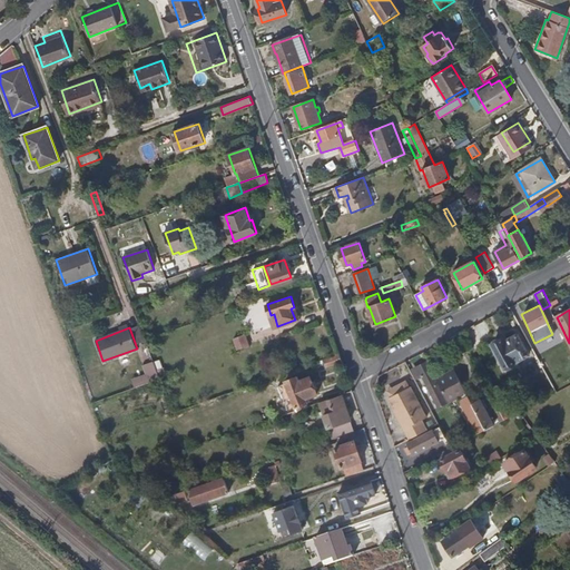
[(247,340),(245,334),(234,338),(237,350),(247,346),(255,344),(253,337),(247,340)]
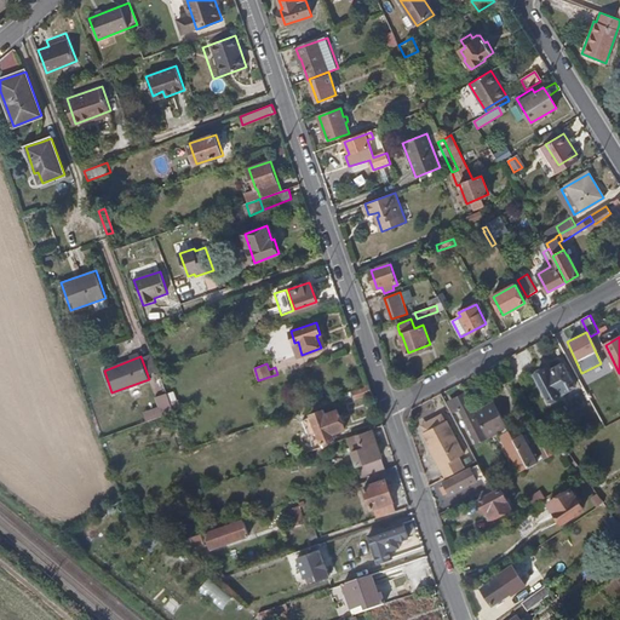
[(550,372),(538,378),(550,400),(577,386),(567,366),(551,374),(550,372)]
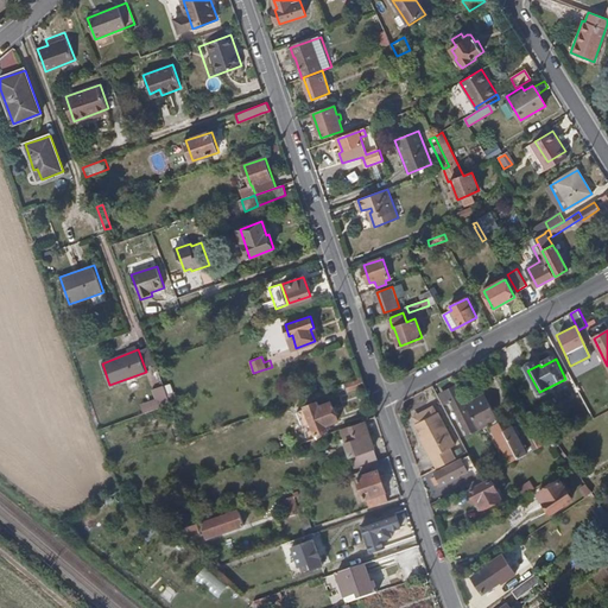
[(362,378),(346,384),(349,392),(366,386),(362,378)]
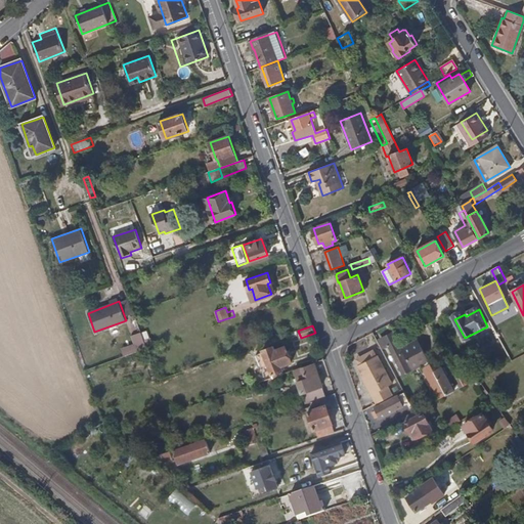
[(147,348),(140,331),(131,334),(134,343),(125,346),(128,355),(147,348)]
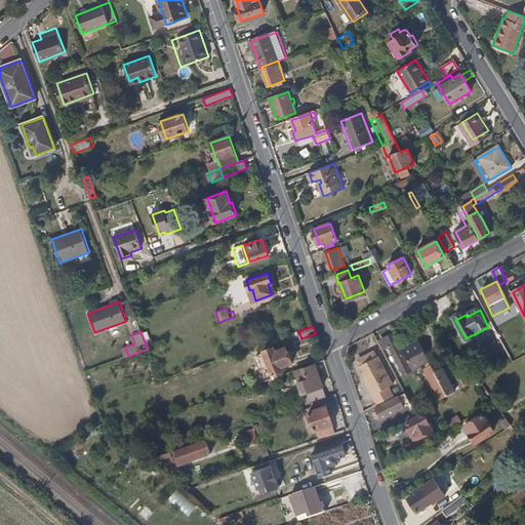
[(407,362),(394,333),(386,337),(388,341),(385,342),(388,349),(391,348),(399,365),(407,362)]
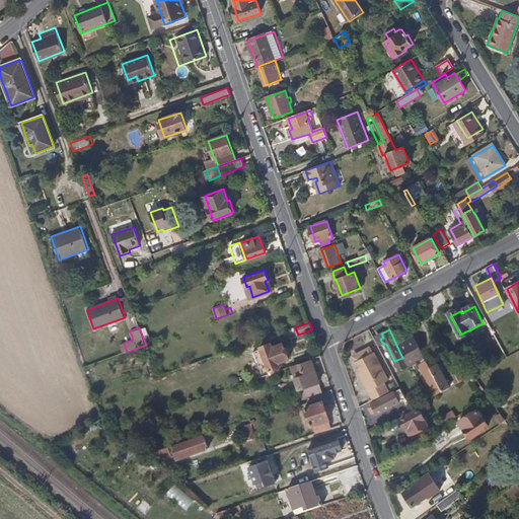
[(273,373),(279,370),(278,367),(280,367),(278,362),(287,359),(282,344),(272,347),(271,343),(260,347),(266,364),(252,369),(255,379),(260,377),(273,373)]
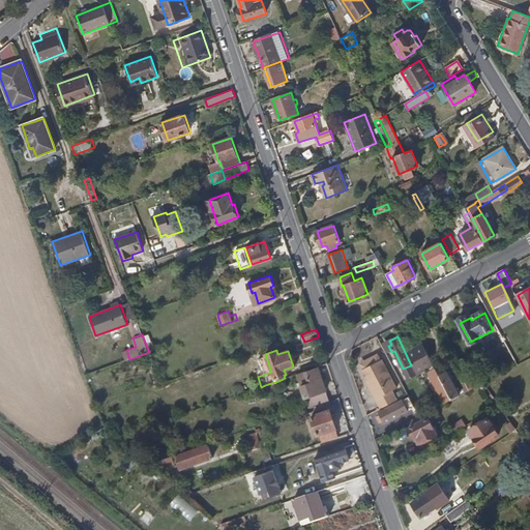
[(362,363),(364,369),(382,360),(379,354),(362,363)]
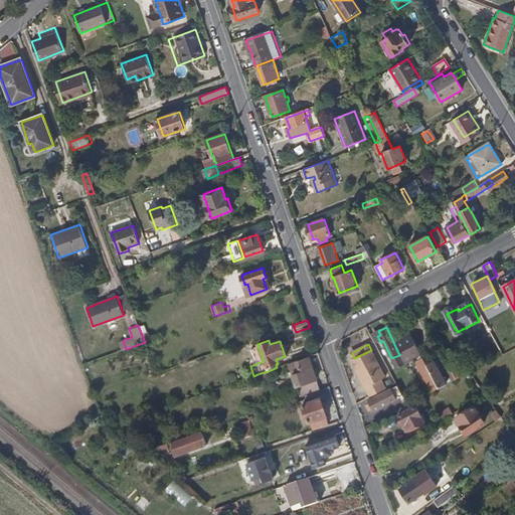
[(372,349),(371,350),(354,358),(353,359),(358,368),(368,386),(366,387),(371,396),(386,388),(381,378),(386,376),(372,349)]
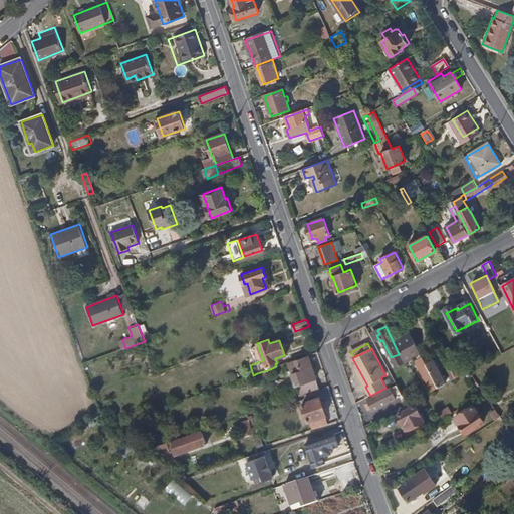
[(292,387),(296,398),(319,390),(308,356),(295,360),(299,370),(291,374),(295,386),(292,387)]
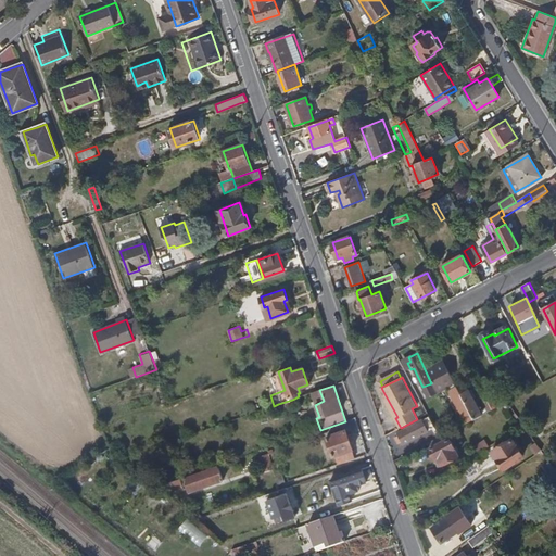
[(469,414),(456,388),(447,391),(462,417),(469,414)]
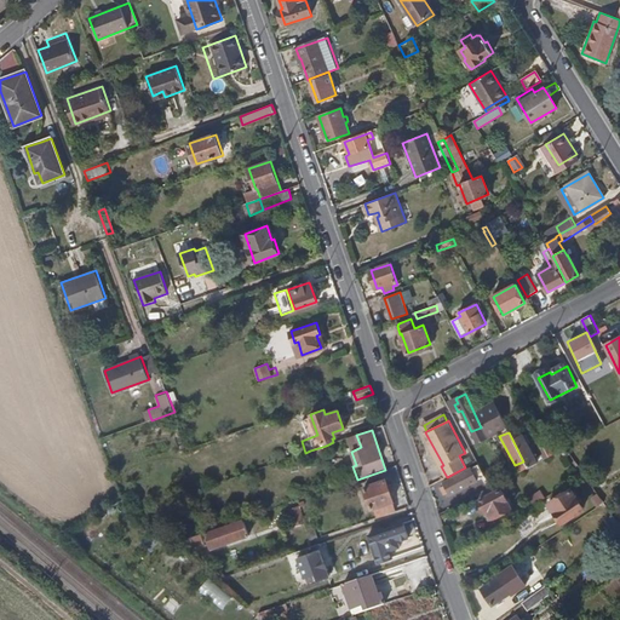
[(523,436),(514,441),(528,468),(538,463),(523,436)]
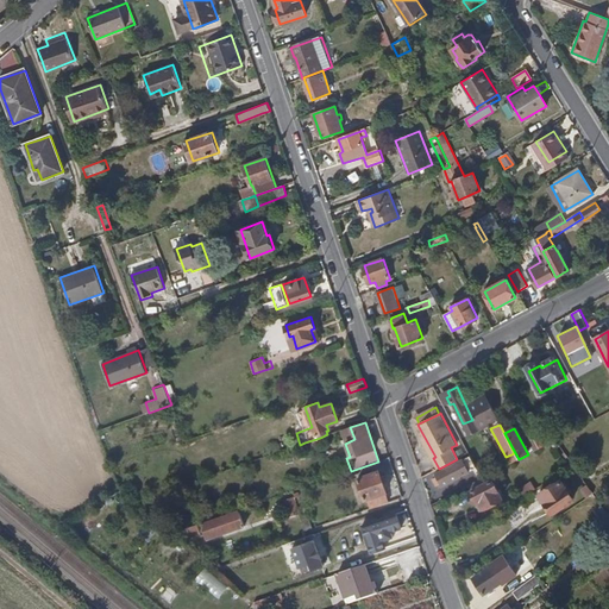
[(421,437),(433,458),(435,457),(424,435),(421,437)]
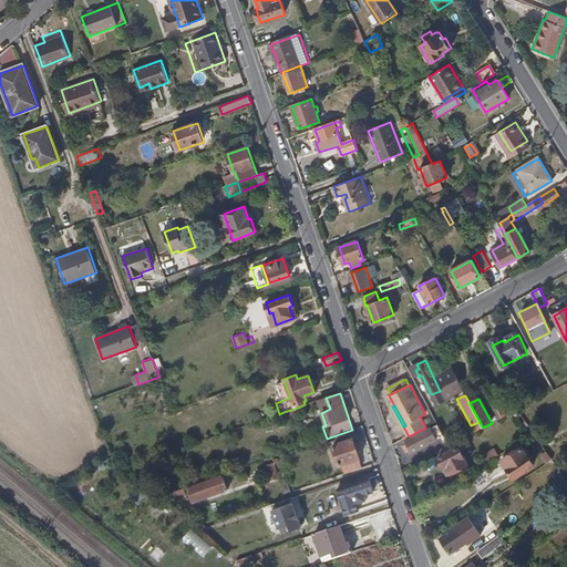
[(507,415),(503,405),(496,409),(502,419),(507,415)]
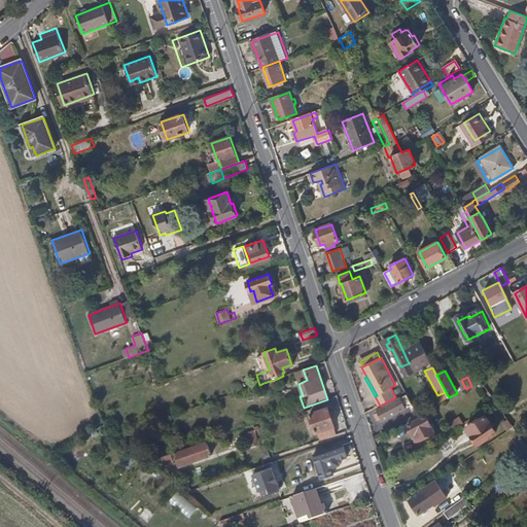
[(278,384),(277,379),(264,383),(266,388),(278,384)]
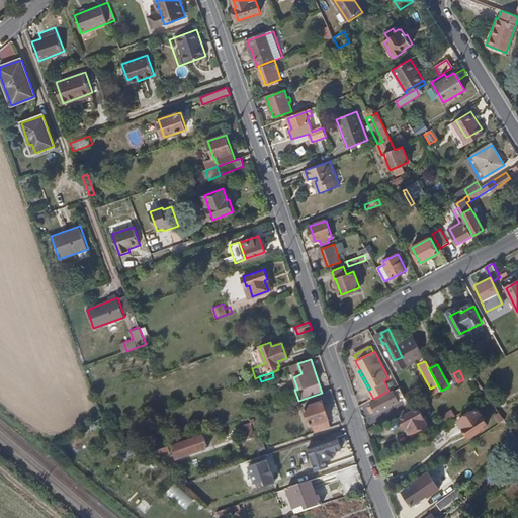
[(375,413),(406,397),(400,386),(370,403),(371,405),(368,407),(371,413),(374,411),(375,413)]
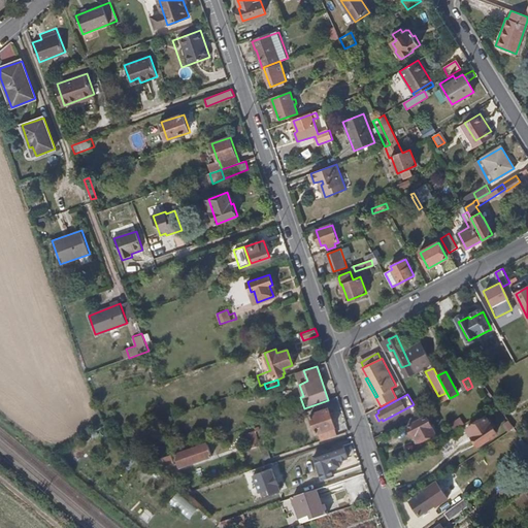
[(320,433),(323,440),(338,435),(335,428),(336,427),(330,408),(311,416),(318,434),(320,433)]
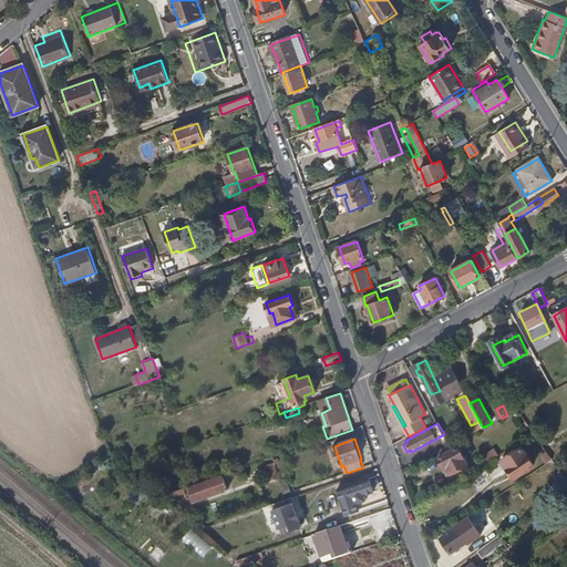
[(556,444),(553,440),(544,445),(547,450),(556,444)]
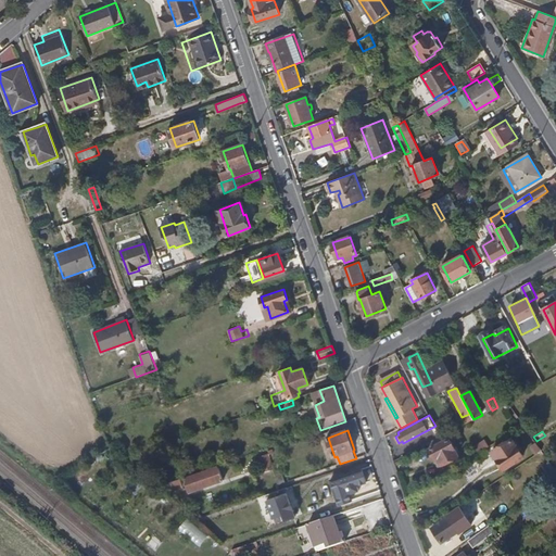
[(440,437),(428,443),(436,457),(439,456),(442,463),(458,454),(450,439),(449,440),(445,433),(440,437)]
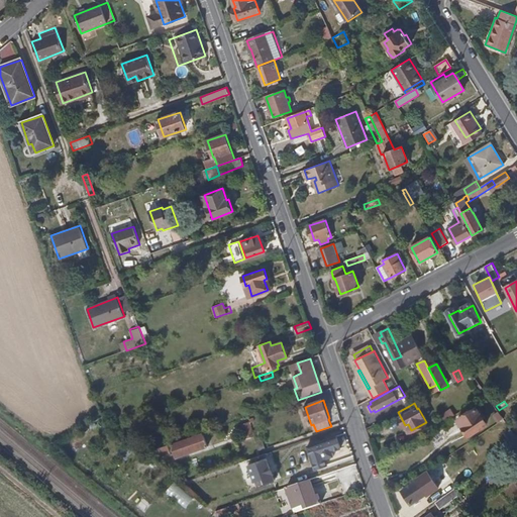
[(476,407),(458,419),(464,429),(463,429),(467,434),(468,433),(470,435),(487,424),(476,407)]
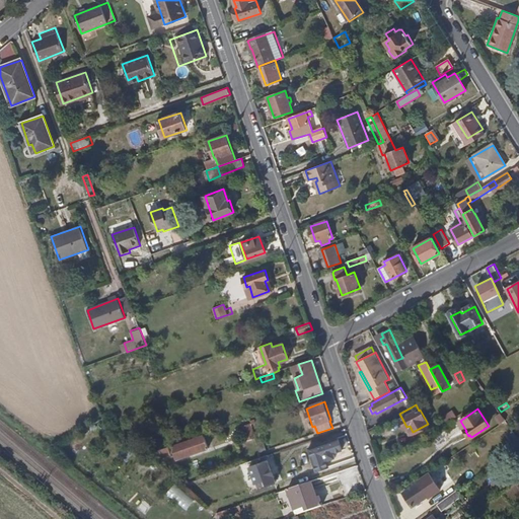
[(497,418),(502,425),(507,421),(502,414),(497,418)]
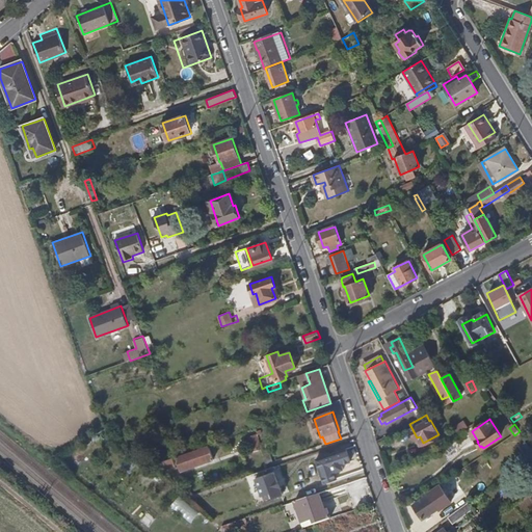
[(216,444),(211,445),(214,456),(219,454),(216,444)]
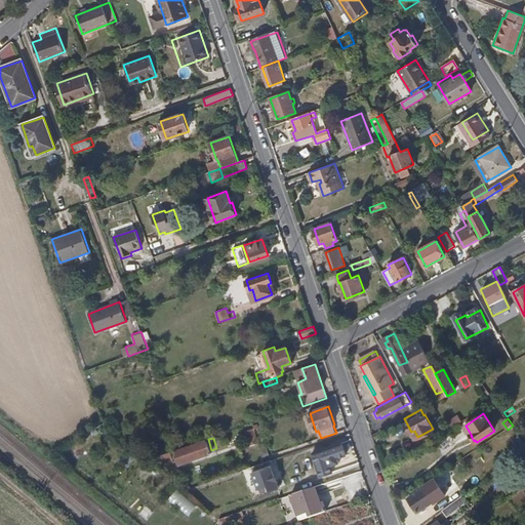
[(208,439),(184,448),(188,458),(211,450),(208,439)]
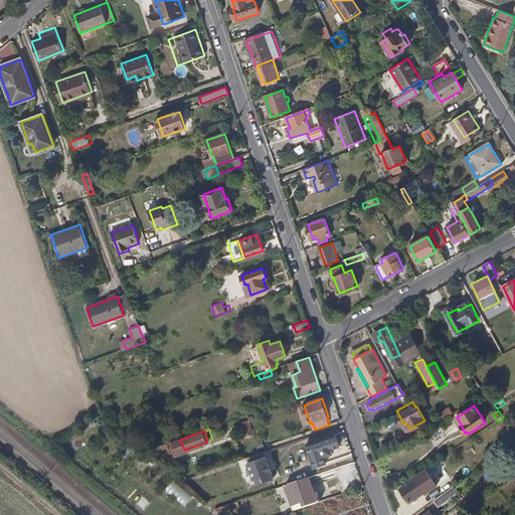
[(260,431),(254,432),(261,449),(265,447),(260,431)]
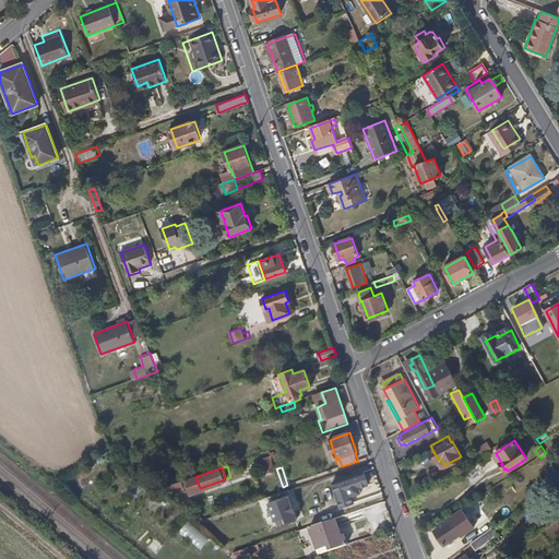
[(361,488),(370,485),(365,471),(331,482),(340,507),(365,499),(361,488)]
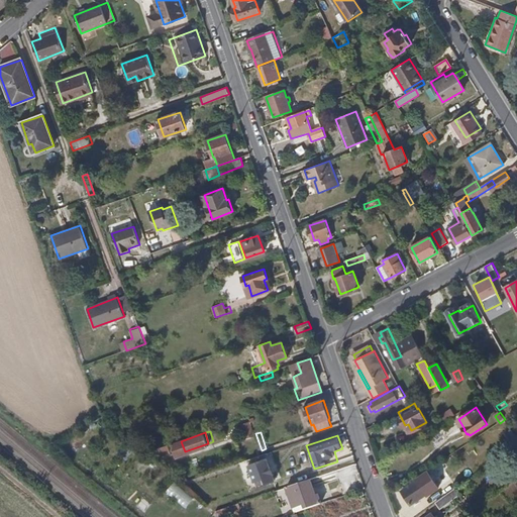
[(248,467),(267,460),(265,454),(246,461),(248,467)]
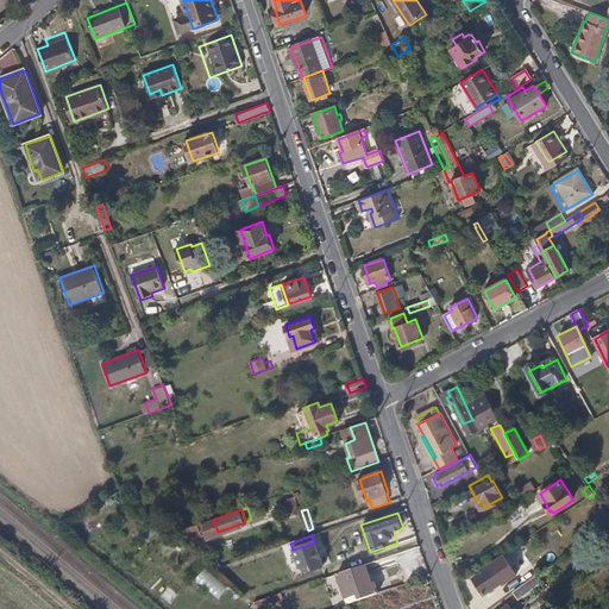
[(314,542),(320,559),(326,557),(320,540),(314,542)]
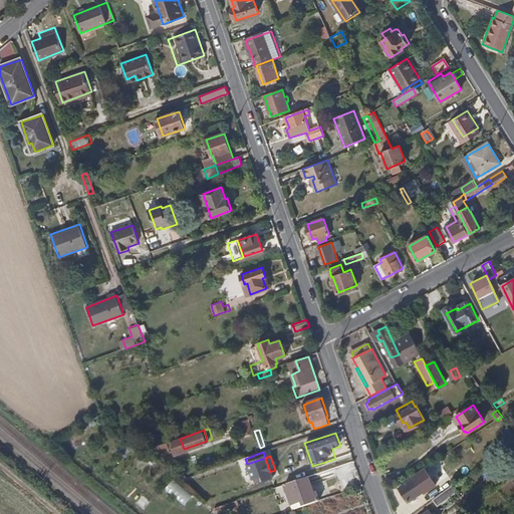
[(247,464),(248,466),(253,480),(271,473),(270,472),(265,458),(247,464)]
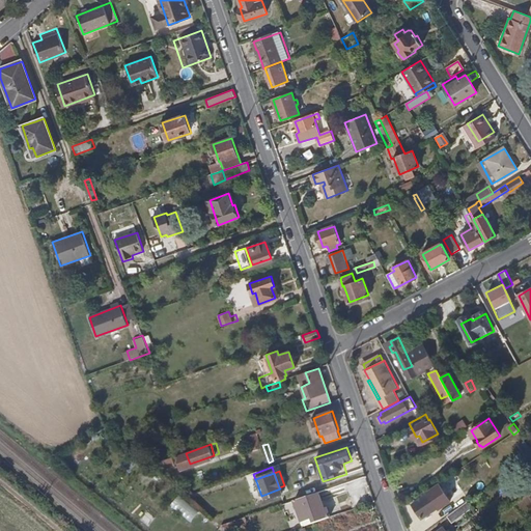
[(250,481),(255,479),(253,474),(246,476),(249,483),(251,483),(250,481)]
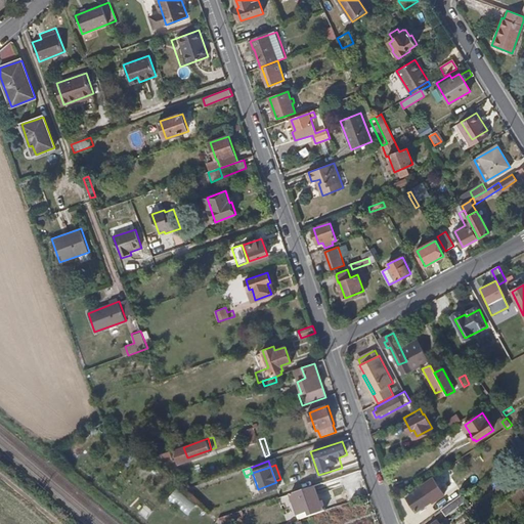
[(322,475),(324,483),(342,477),(339,469),(322,475)]
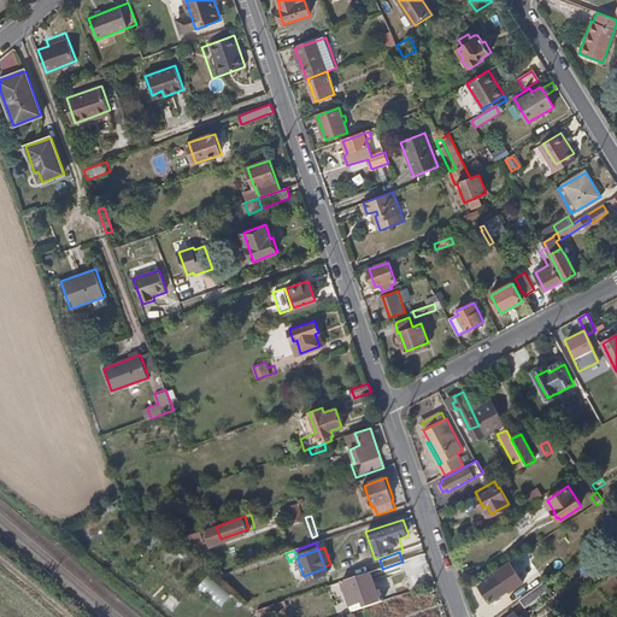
[(507,570),(504,565),(497,570),(499,573),(481,585),(492,600),(510,588),(500,575),(507,570)]
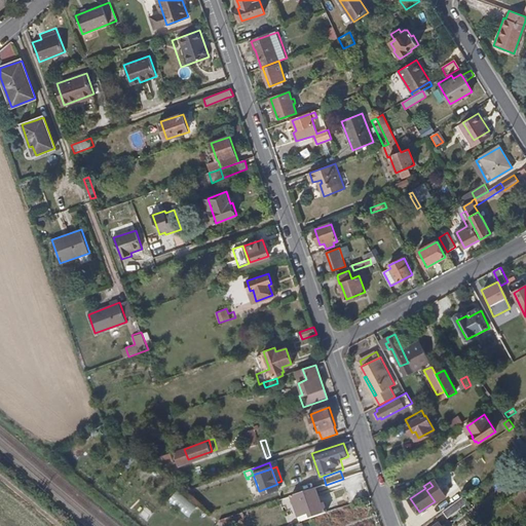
[(322,506),(318,496),(314,498),(311,490),(291,497),(301,523),(328,514),(325,505),(322,506)]
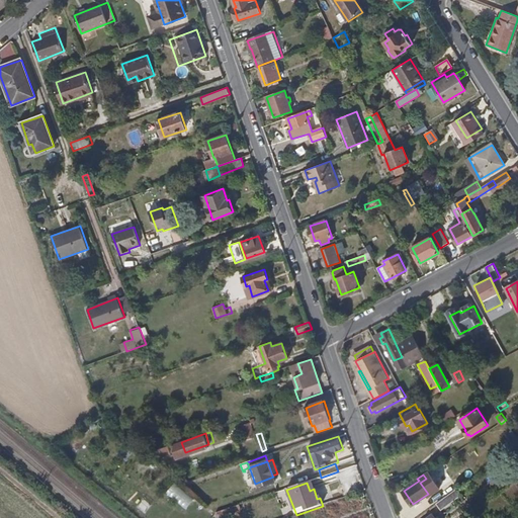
[(458,488),(437,504),(442,510),(462,495),(458,488)]
